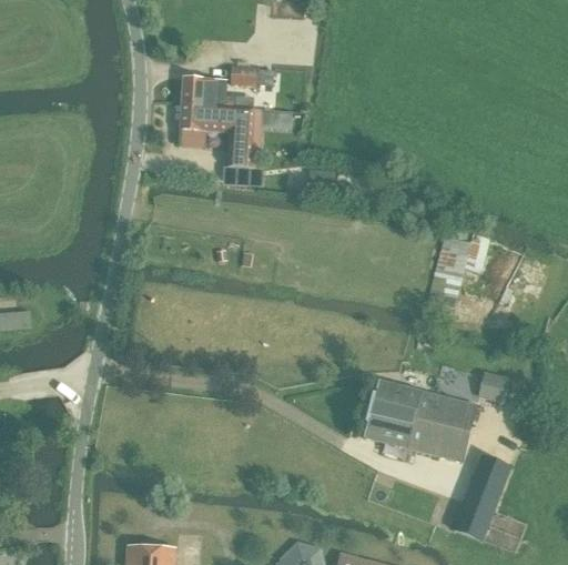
[(259,86),(261,68),(233,67),(231,83),(259,86)]
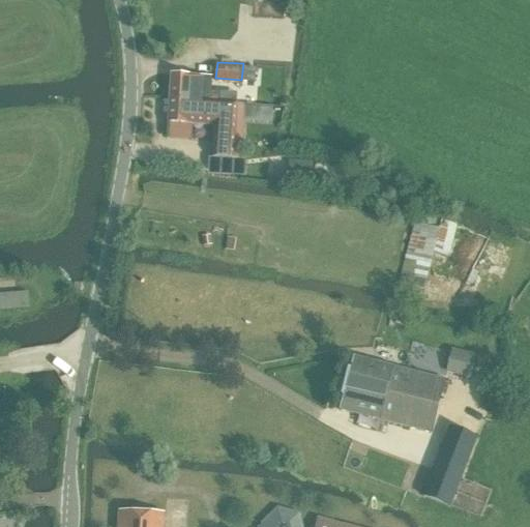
[(172,71),(170,95),(201,97),(201,98),(221,99),(222,90),(210,89),(212,75),(172,71)]
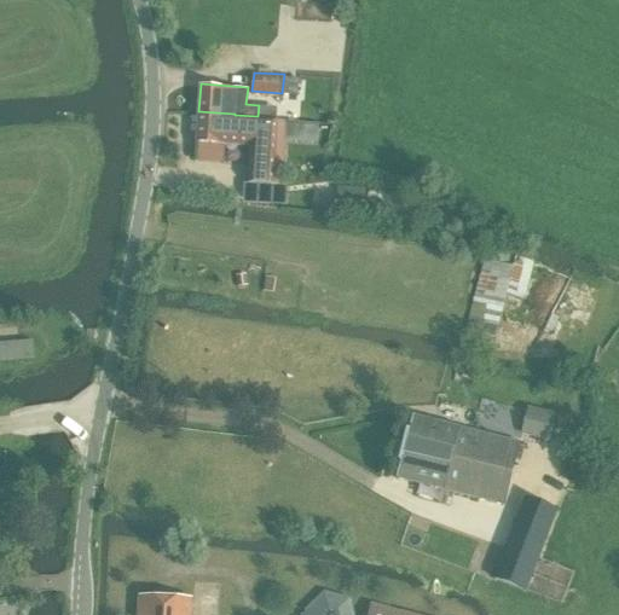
[(235,115),(235,114),(198,111),(198,112),(197,139),(232,141),(232,143),(253,145),(252,157),(250,157),(248,181),(275,183),(276,158),(277,117),(235,115)]
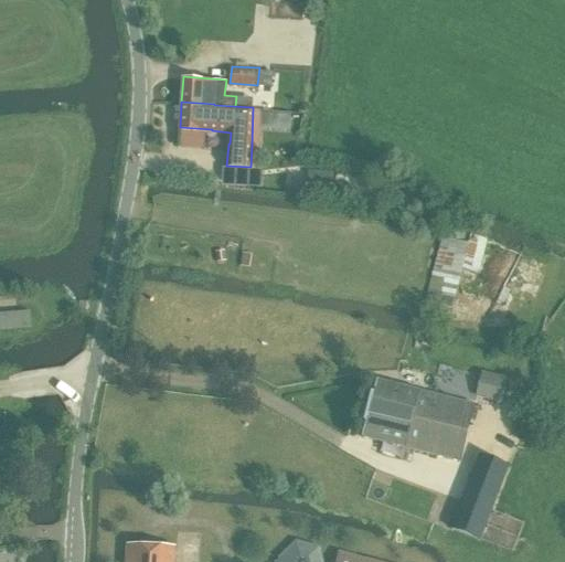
[(308,169),(307,188),(306,194),(331,197),(333,171),(308,169)]
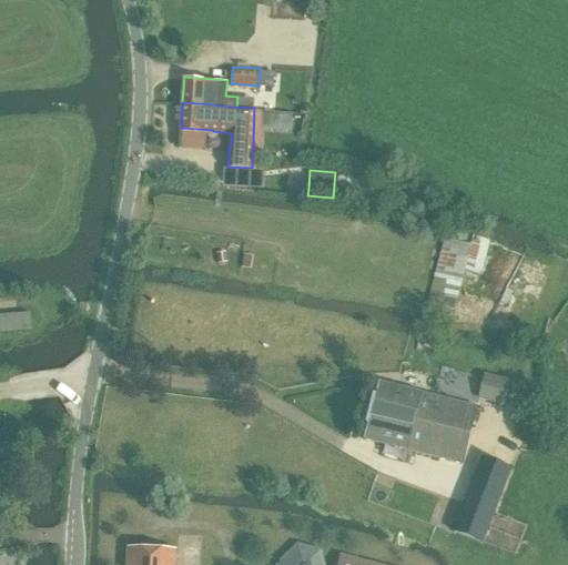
[(447,224),(445,235),(472,242),(474,232),(447,224)]
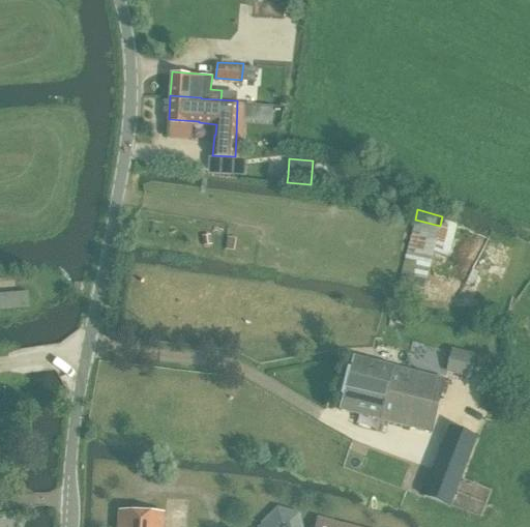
[(415,220),(408,243),(435,251),(448,255),(458,223),(443,218),(441,227),(415,220)]
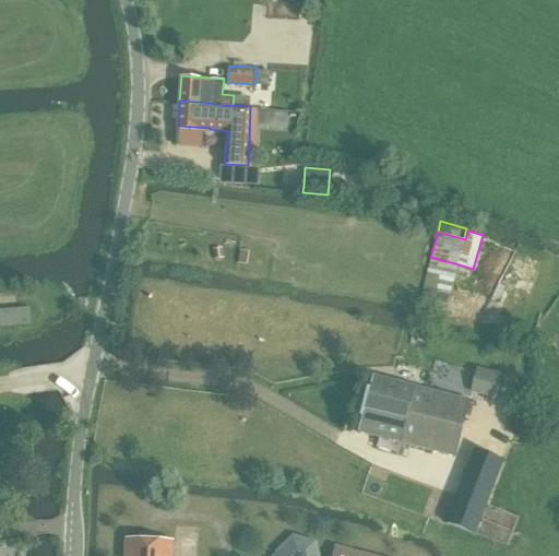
[(503,373),(490,369),(484,393),(497,397),(503,373)]
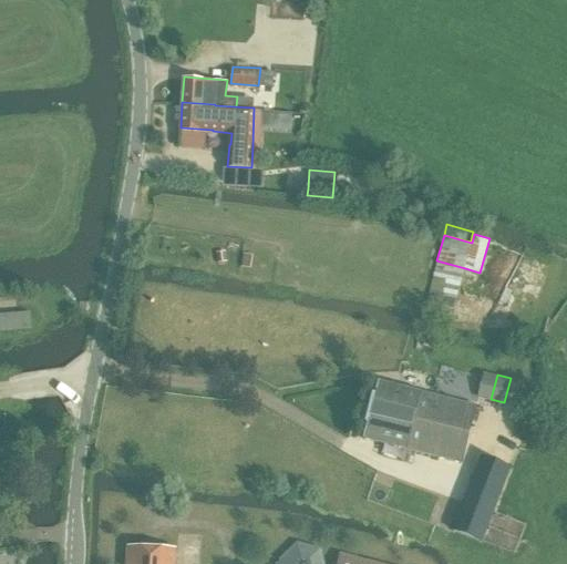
[(462,462),(476,406),(379,380),(364,438),(462,462)]
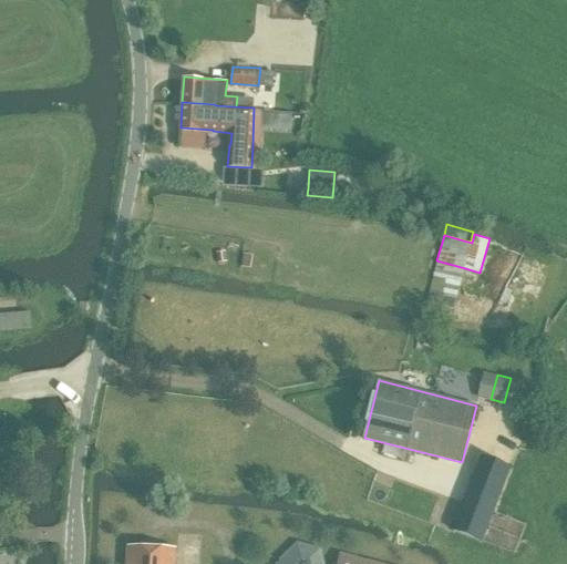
[(481,455),(453,527),(482,539),(509,467),(481,455)]
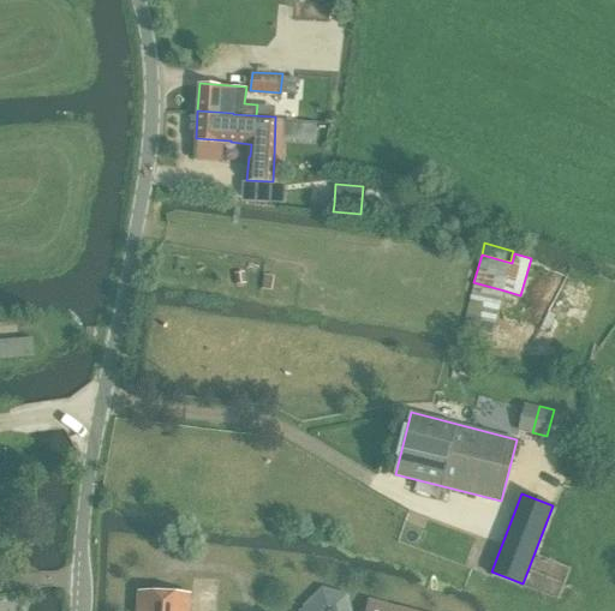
[(352,610),(347,593),(323,586),(304,604),(304,610),(352,610)]
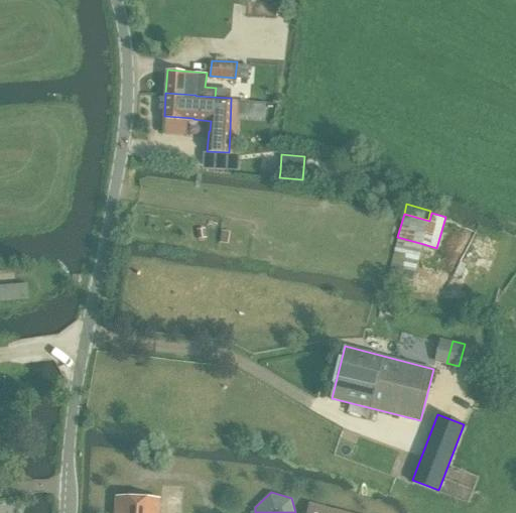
[(158,512),(160,498),(117,496),(116,512),(158,512)]
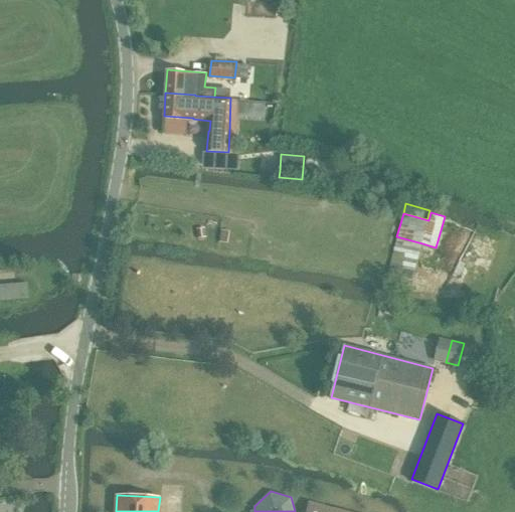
[(349,511),(310,502),(307,511),(349,511)]
